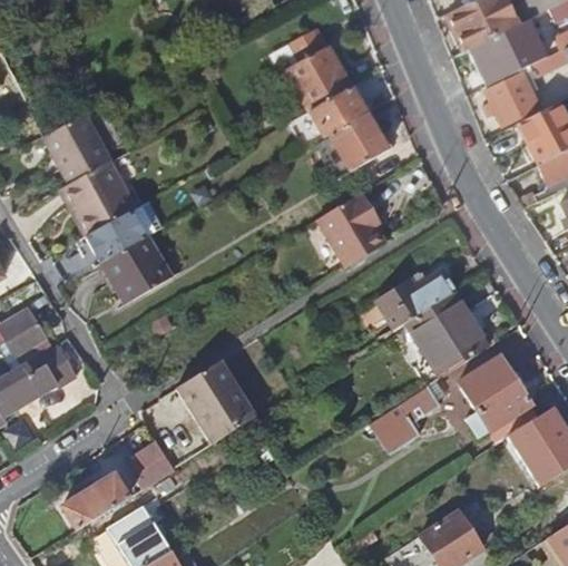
[(470,47),(518,22),(508,1),(510,0),(472,0),(458,8),(448,12),(467,49),(470,47)]
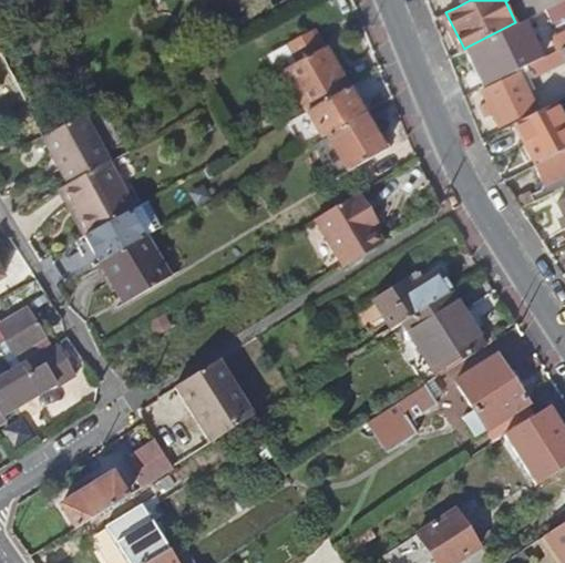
[(515,22),(468,47),(485,83),(503,75),(497,64),(502,62),(497,54),(515,47),(519,53),(540,42),(526,17),(515,22)]
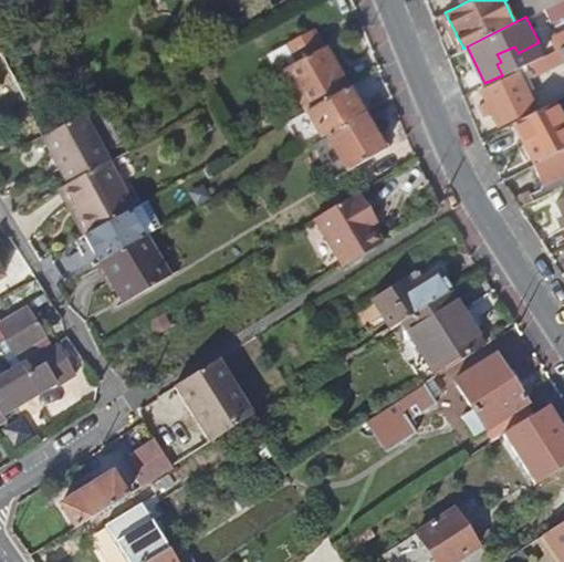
[(309,110),(350,86),(327,45),(286,69),(309,110)]
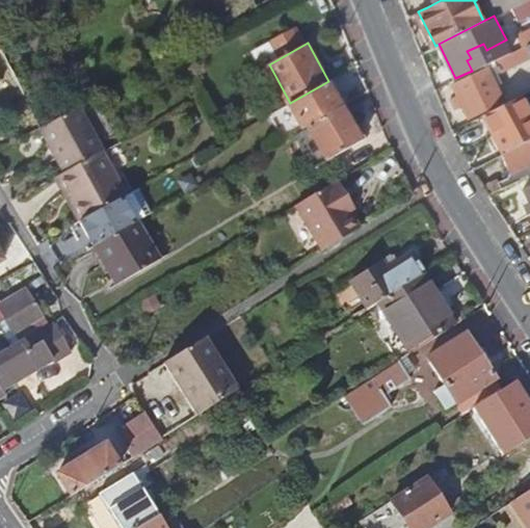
[(24,89),(4,47),(0,49),(0,86),(5,98),(24,89)]
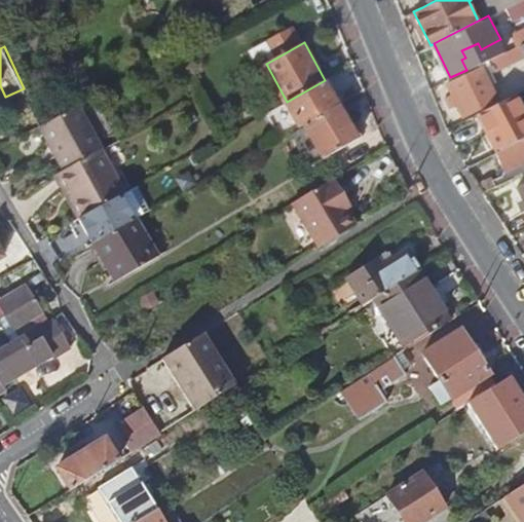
[(483,66),(449,83),(453,92),(446,96),(451,107),(458,103),(463,114),(498,97),(483,66)]
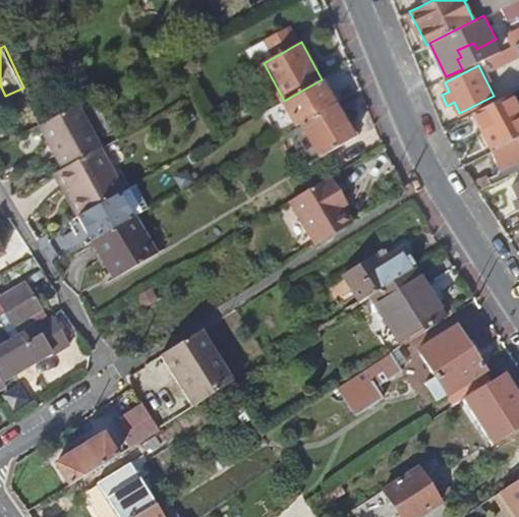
[(296,123),(301,121),(334,102),(322,79),(284,101),(296,123)]
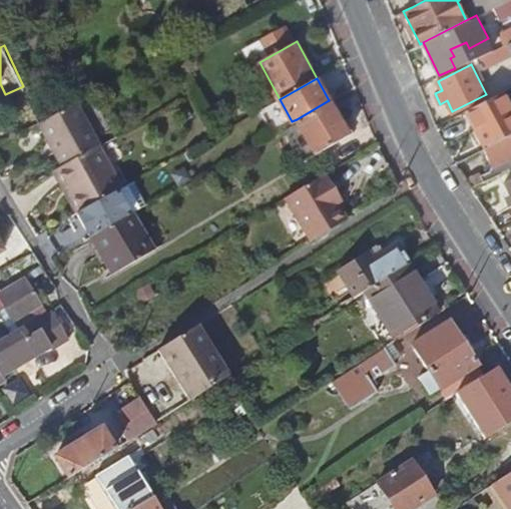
[(510,103),(504,90),(466,109),(476,129),(481,127),(489,143),(510,131),(510,103)]
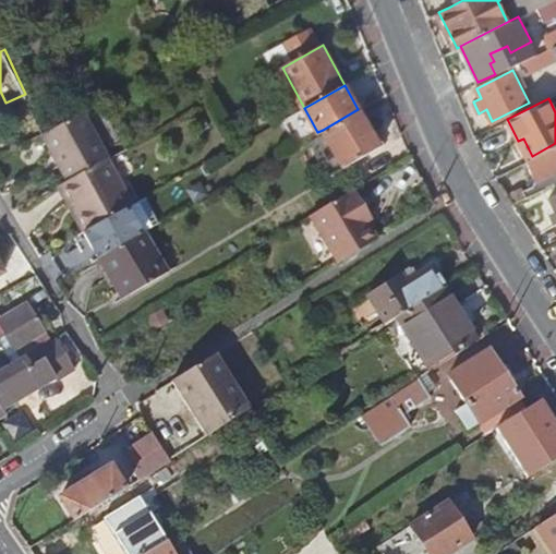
[(323,130),(343,168),(379,146),(359,109),(358,109),(323,130)]
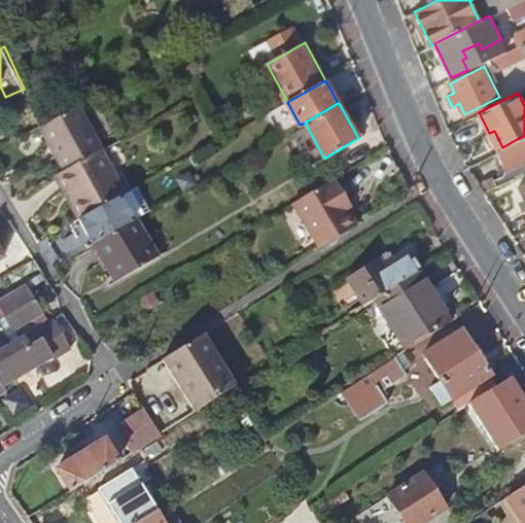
[(103,147),(79,104),(41,124),(65,168),(102,148),(103,147)]
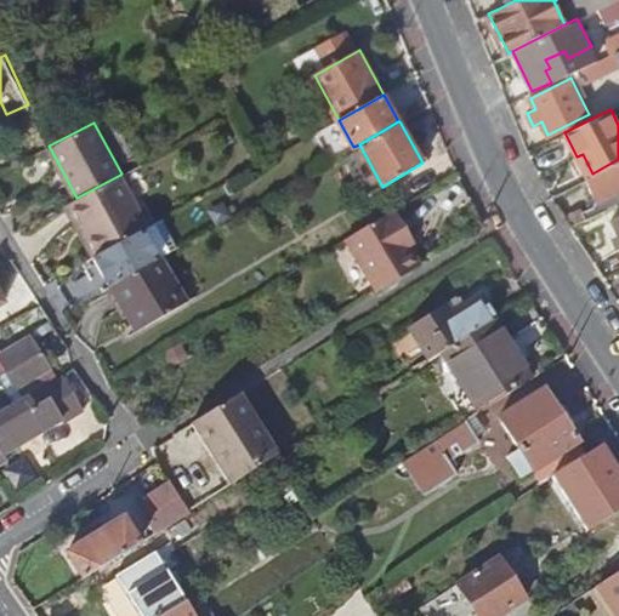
[(588,216),(618,201),(618,159),(592,174),(589,176),(598,197),(594,204),(584,209),(588,216)]
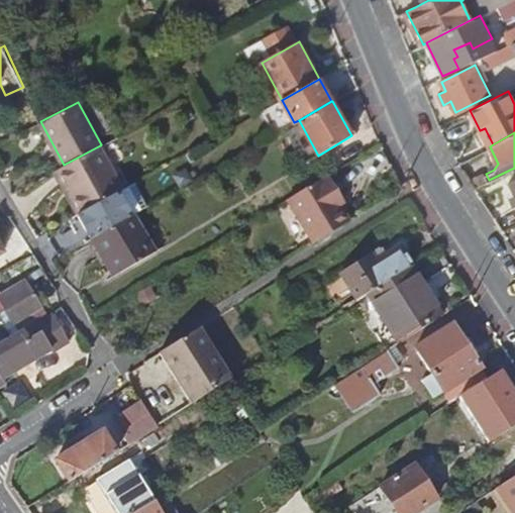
[(119,190),(123,188),(100,145),(64,165),(55,170),(67,190),(70,187),(83,211),(119,190)]
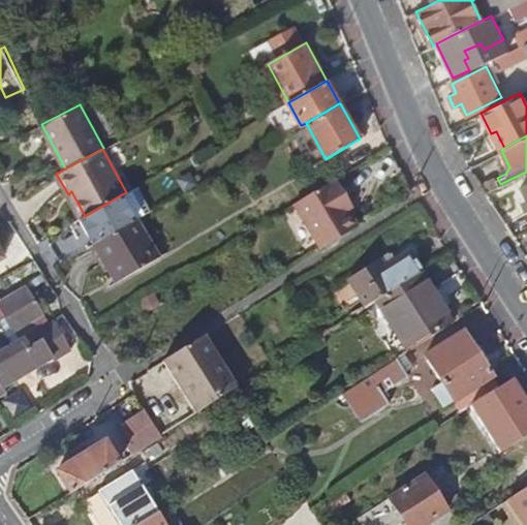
[(303,197),(319,223),(347,206),(346,205),(352,201),(338,177),(303,197)]
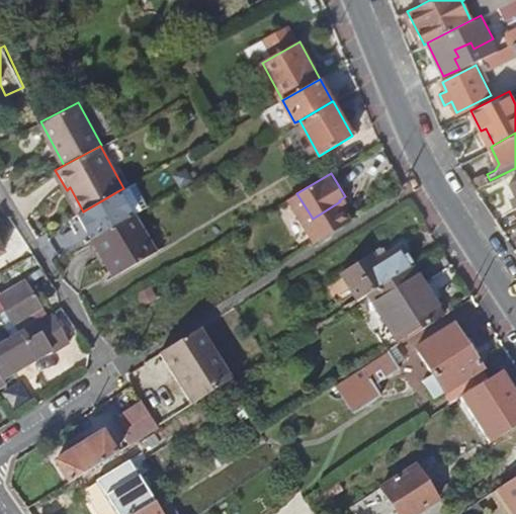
[(123,188),(119,190),(133,213),(134,213),(146,206),(134,183),(123,188)]
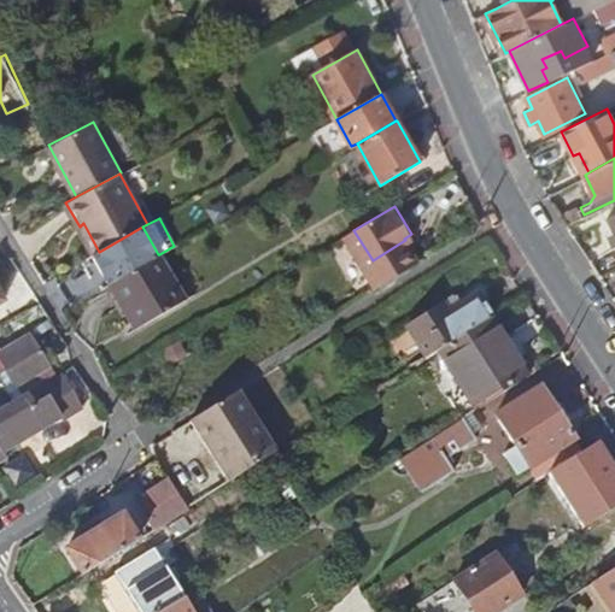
[(94,254),(99,252),(83,223),(80,227),(94,254)]
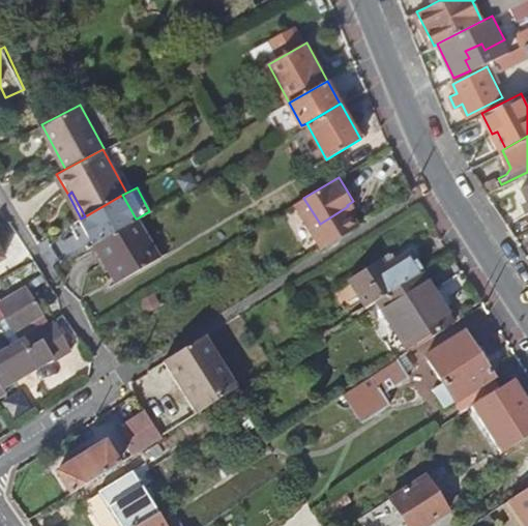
[(85,216),(81,218),(94,242),(136,218),(122,195),(85,216)]
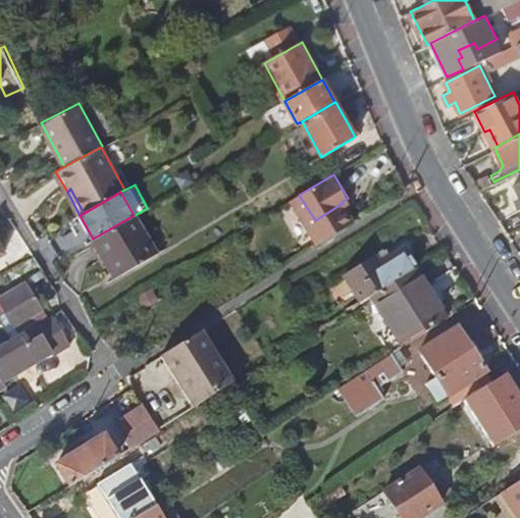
[(315,220),(326,240),(354,221),(346,207),(343,203),(315,220)]
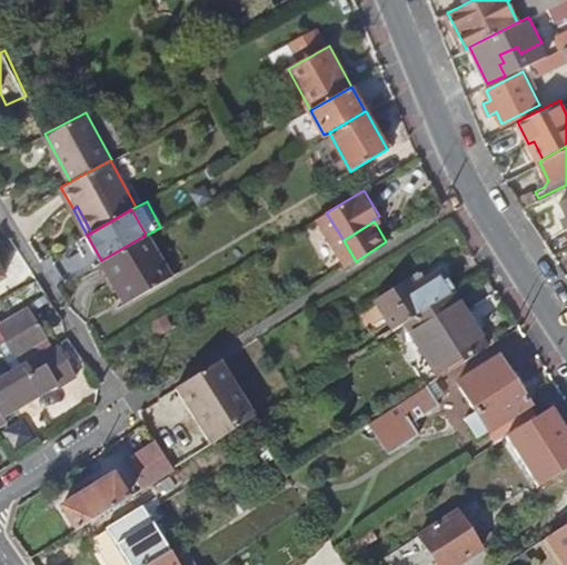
[(101,260),(125,304),(171,276),(147,235),(146,235),(101,260)]
